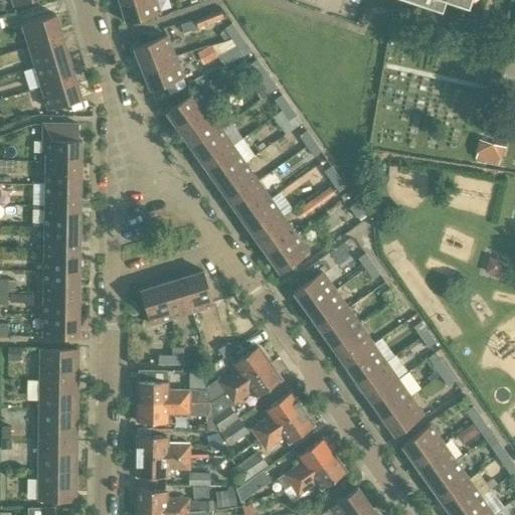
[(159,13),(155,0),(124,0),(120,1),(126,23),(159,13)]
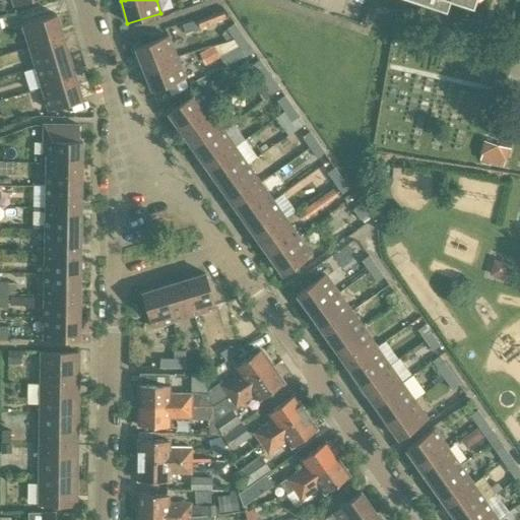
[(414,0),(445,10),(448,1),(472,9),(473,6),(467,4),(468,0),(414,0)]
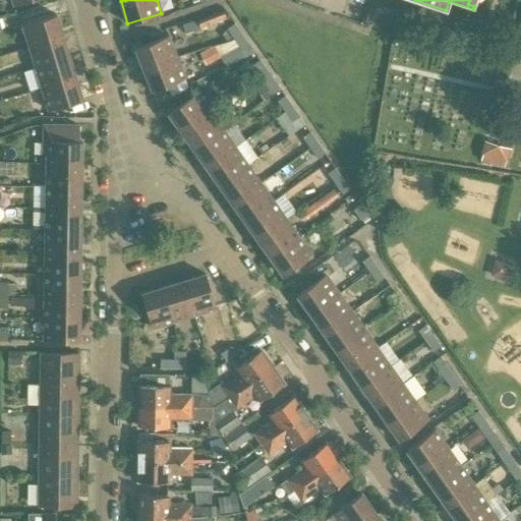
[(29,46),(62,36),(55,14),(22,24),(29,46)]
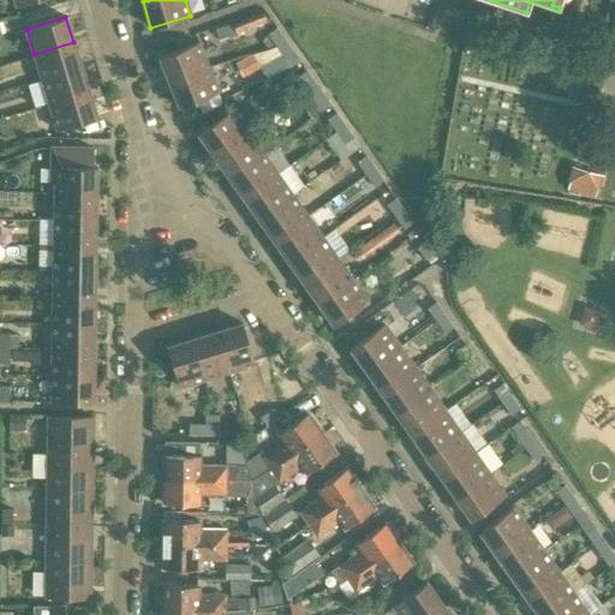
[(275,47),(286,40),(276,28),(267,35),(275,47)]
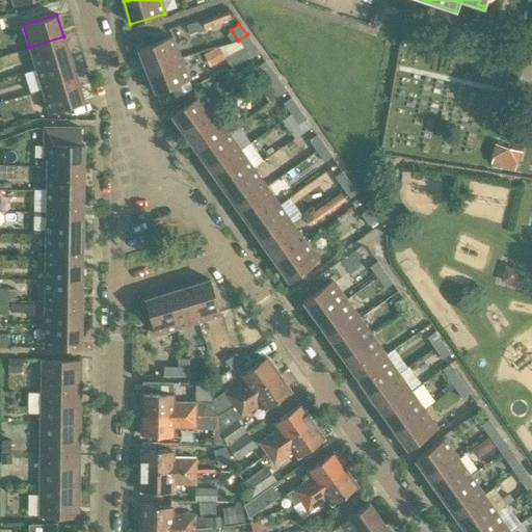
[(247,34),(238,41),(245,51),(255,46),(247,34)]
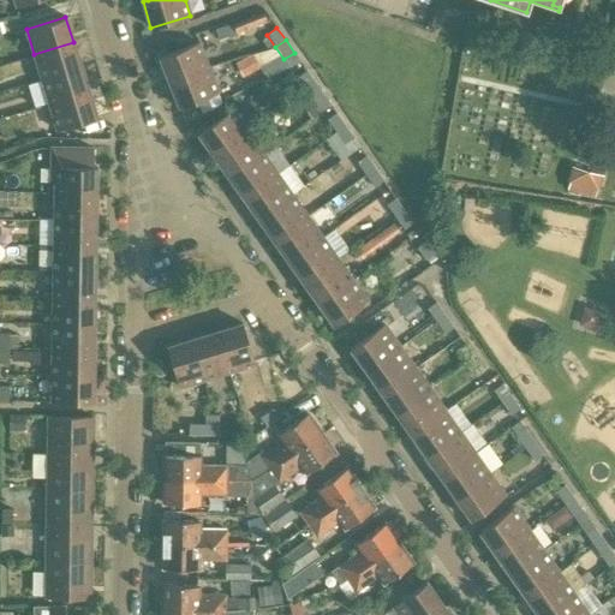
[(73,42),(34,54),(42,79),(81,67),(73,42)]
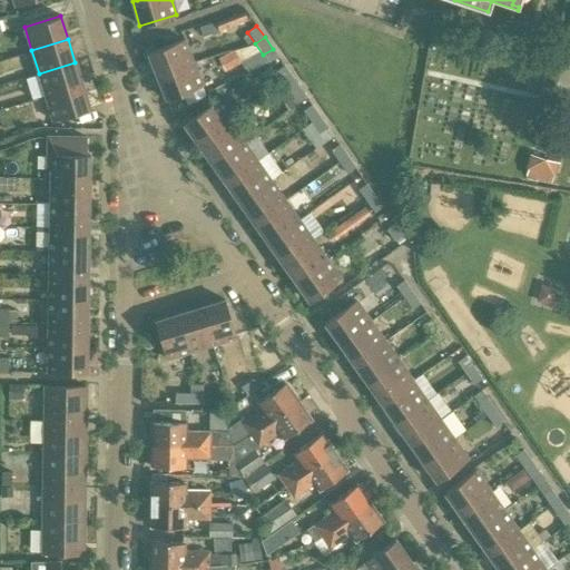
[(157,77),(193,62),(183,39),(148,53),(157,77)]
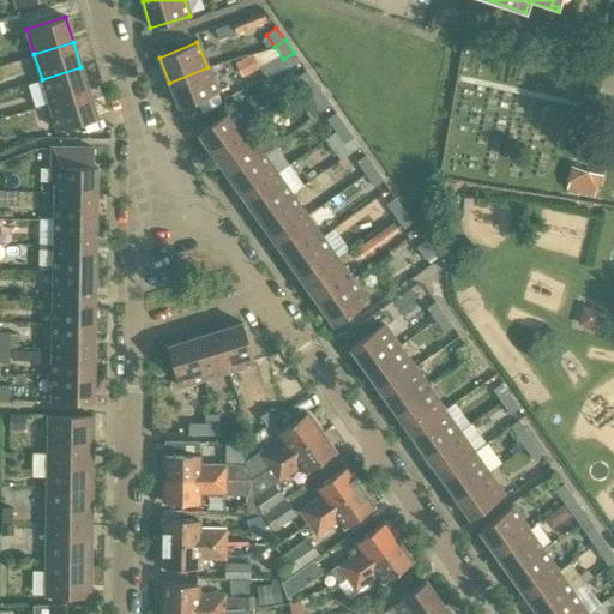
[(80,67),(42,79),(49,104),(89,92),(80,67)]
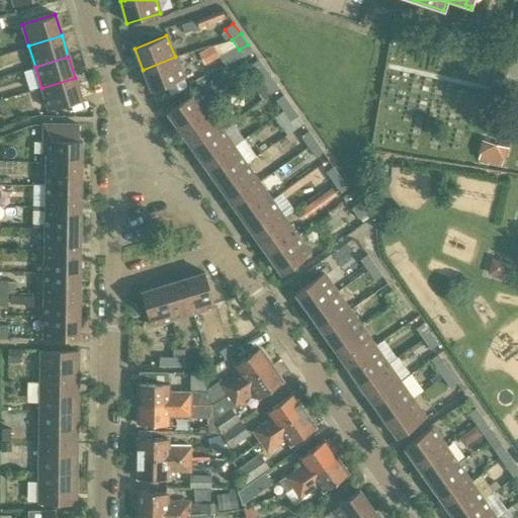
[(183,78),(175,57),(143,70),(151,91),(183,78)]
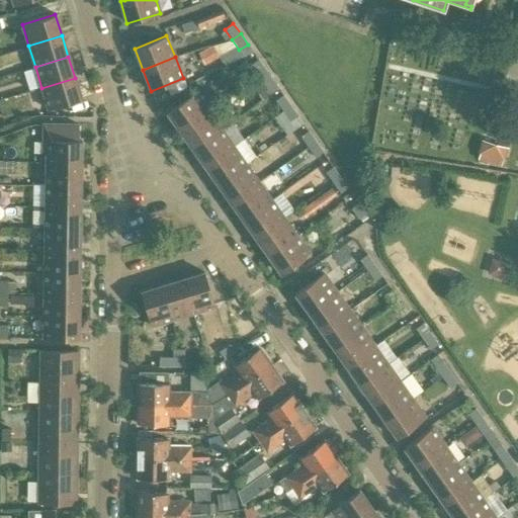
[(257,76),(265,70),(258,60),(250,65),(257,76)]
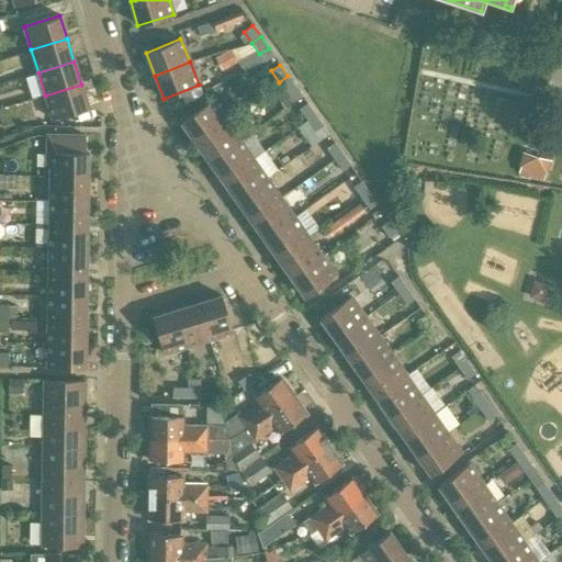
[(288,76),(279,82),(293,102),(302,97),(288,76)]
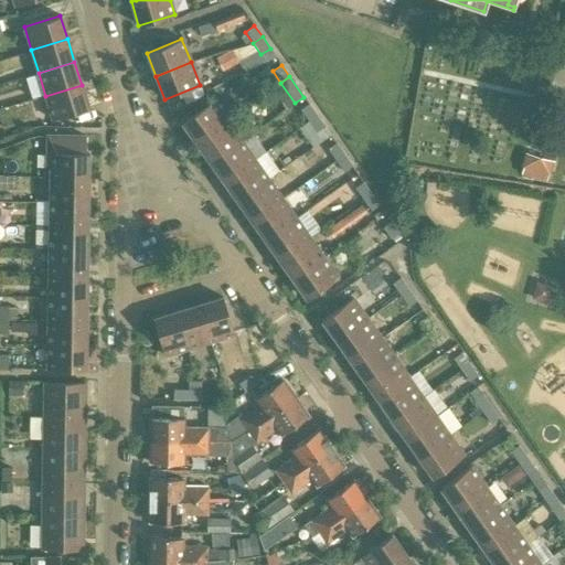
[(88,109),(82,85),(45,96),(52,120),(88,109)]
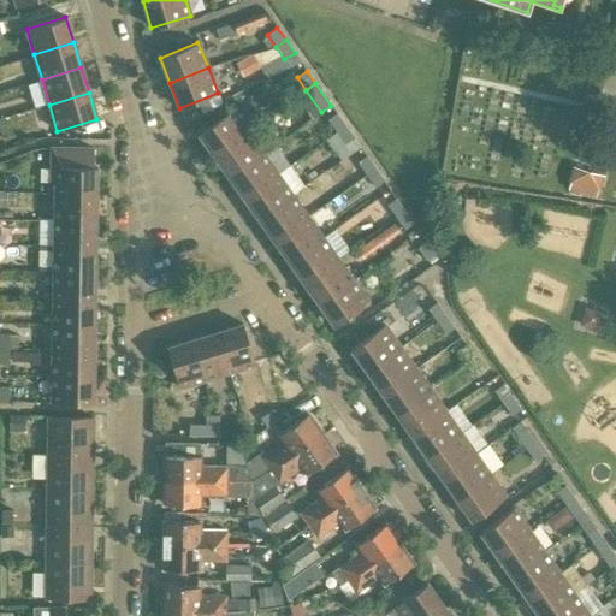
[(214,155),(248,131),(232,110),(199,134),(214,155)]
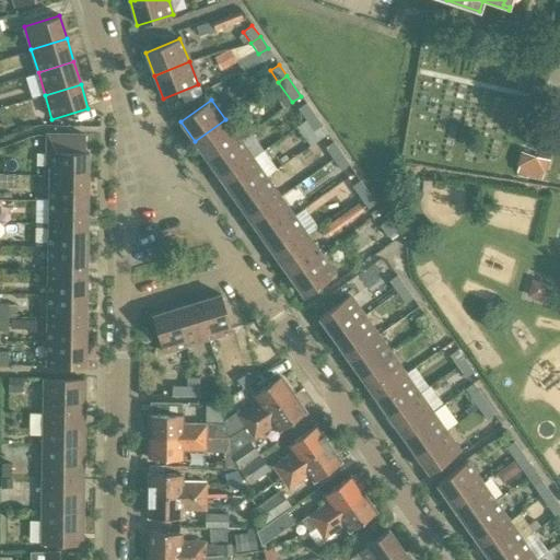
[(305,120),(314,114),(306,103),(298,108),(305,120)]
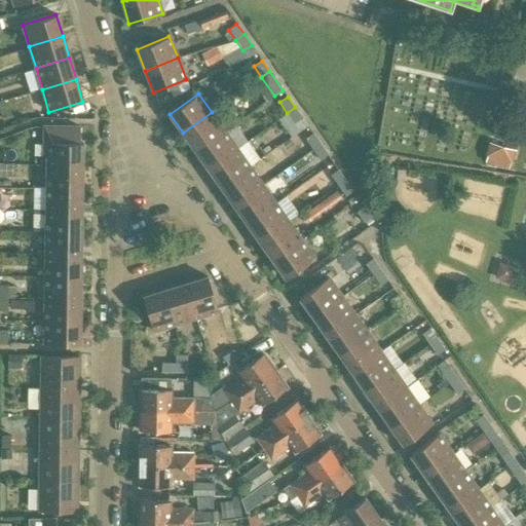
[(295,107),(287,113),(294,123),(302,118),(295,107)]
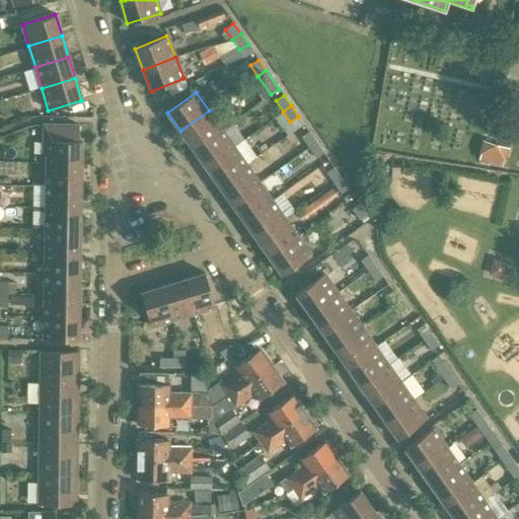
[(221,129),(209,110),(180,131),(193,149),(221,129)]
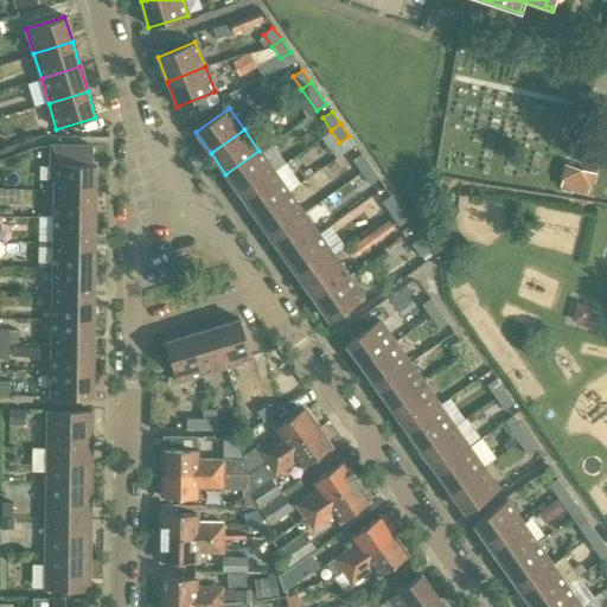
[(53,191),(94,192),(95,165),(91,165),(91,147),(49,146),(49,181),(53,181),(53,191)]
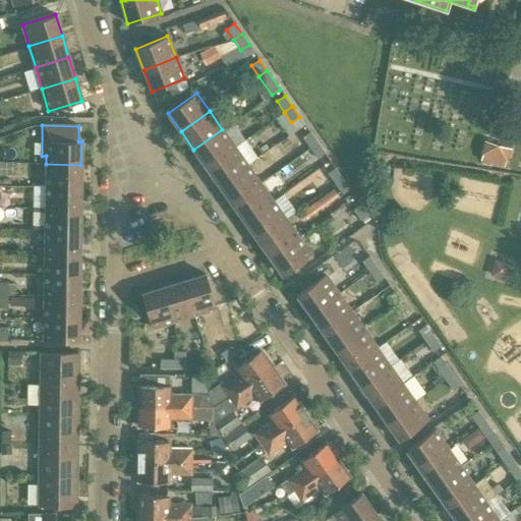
[(222,129),(193,150),(207,167),(235,147),(222,129)]
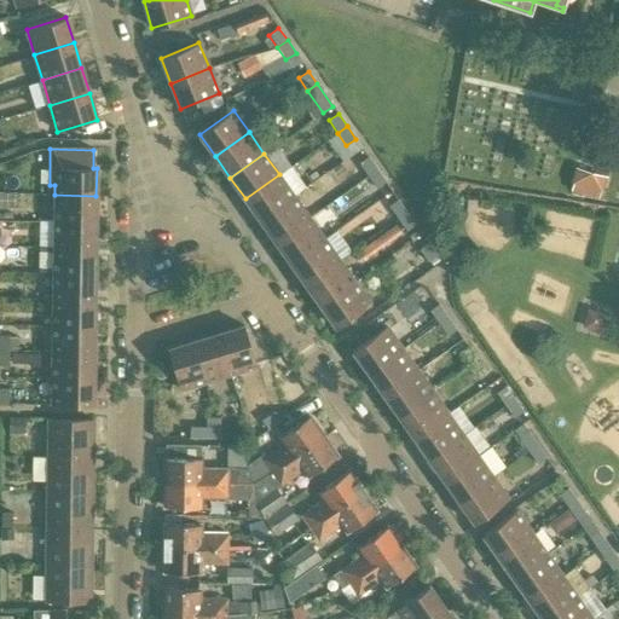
[(366,175),(377,169),(368,156),(358,163),(366,175)]
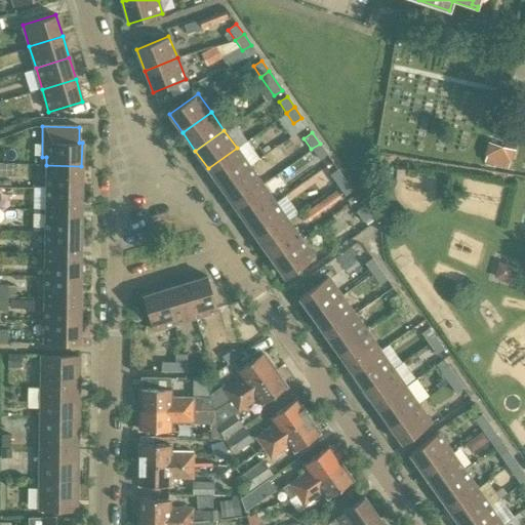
[(251,137),(237,148),(208,168),(220,187),(249,166),(265,156),(251,137)]
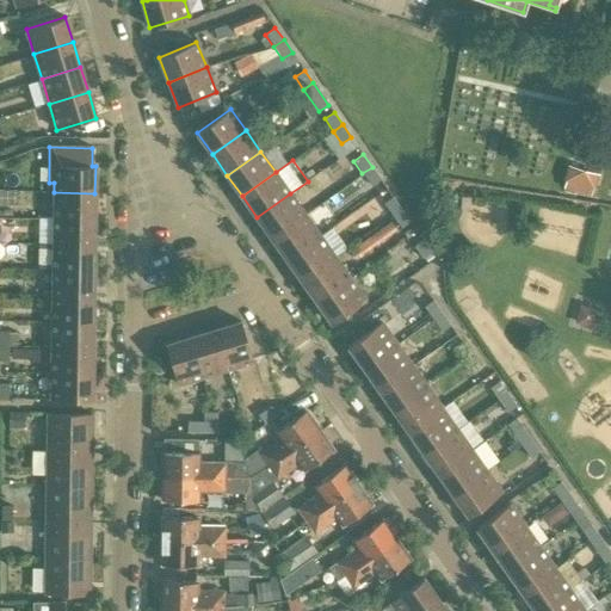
[(565,181),(563,187),(591,196),(592,190),(593,190),(598,173),(568,166),(563,181),(565,181)]
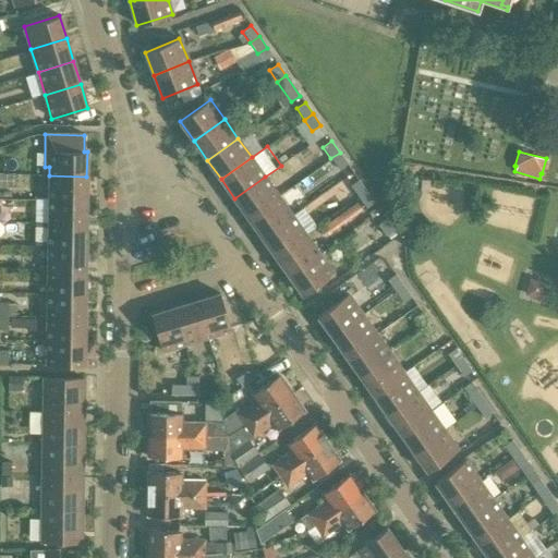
[(348,164),(340,153),(330,158),(339,170),(348,164)]
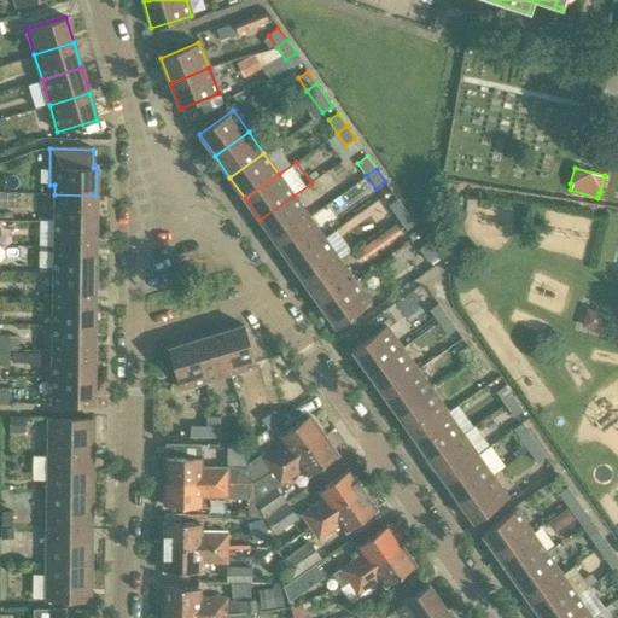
[(95,196),(54,194),(54,221),(95,221),(95,196)]
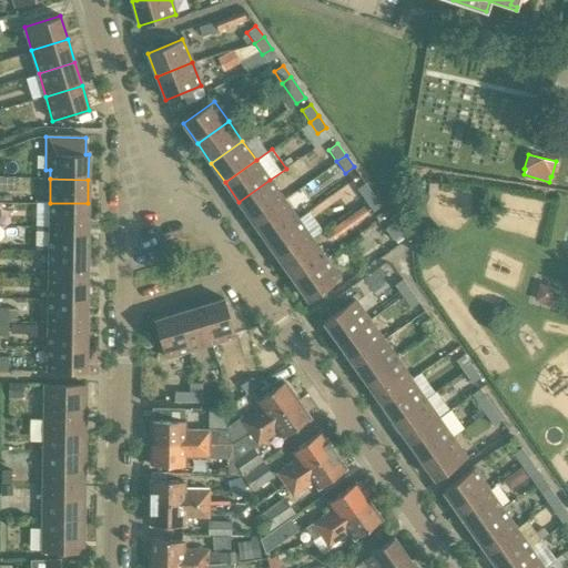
[(284,200),(270,180),(239,202),(252,222),(284,200)]
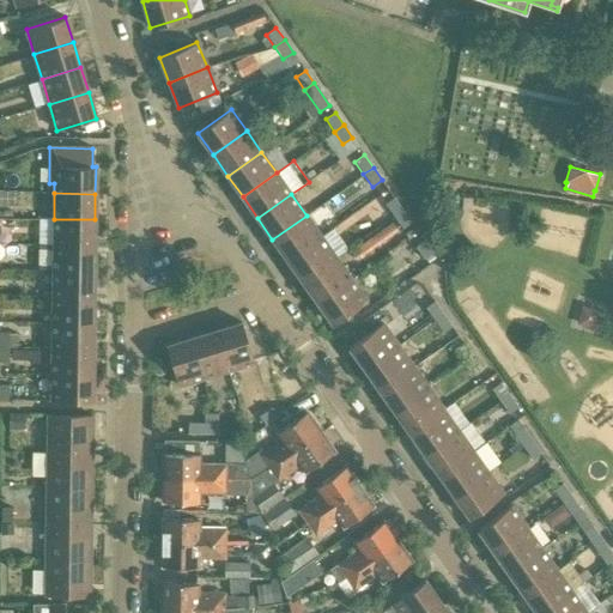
[(394,217),(402,211),(394,198),(384,204),(394,217)]
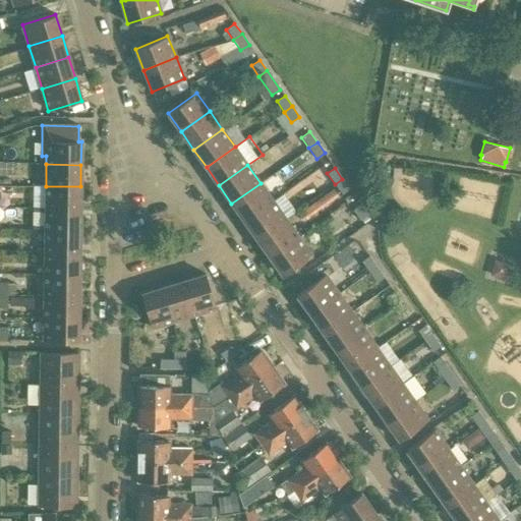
[(349,189),(342,179),(335,184),(341,194),(349,189)]
